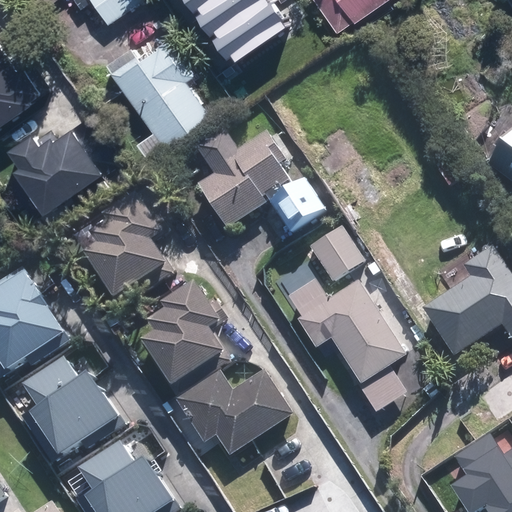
[(142,0),(93,0),(109,23),(142,0)]
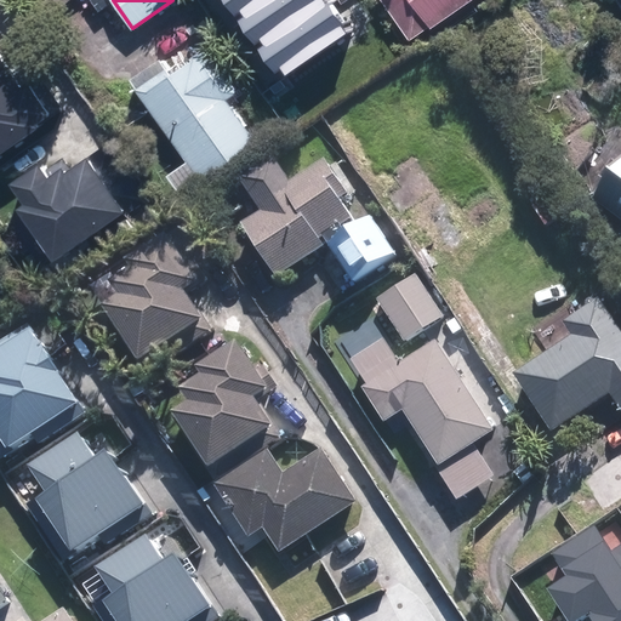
[(222,0),(240,24),(275,0),(222,0)]
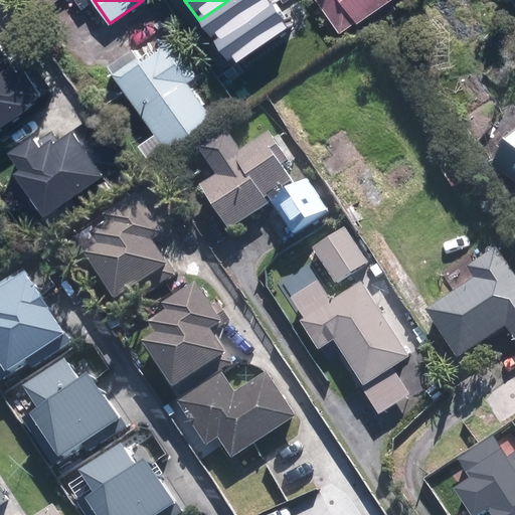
[(228,0),(199,20),(215,43),(271,4),(268,0),(228,0)]
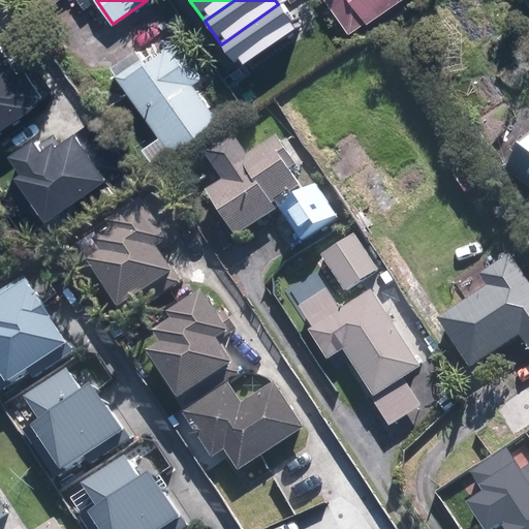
[(365,26),(401,0),(322,0),(347,35),(364,24),(365,26)]
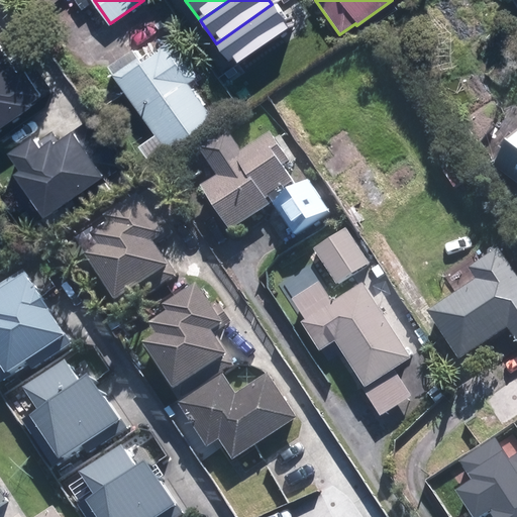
[(272,4),(216,43),(232,66),(288,27),(272,4)]
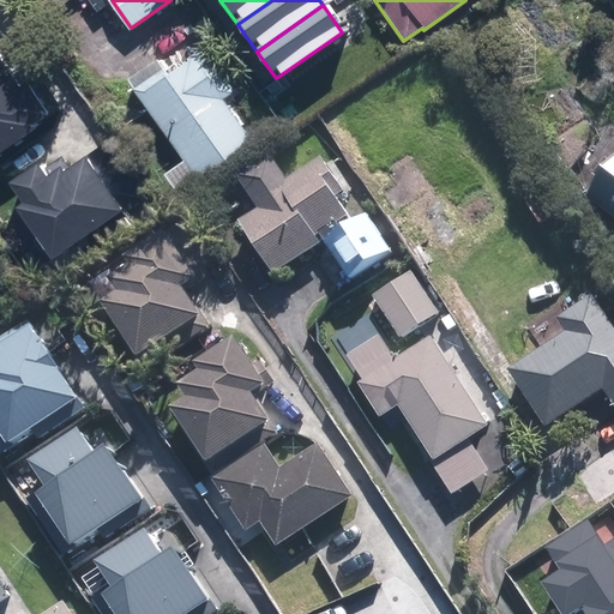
[(128,76),(199,179),(254,140),(223,96),(235,88),(204,43),(188,53),(190,55),(169,70),(158,54),(128,76)]
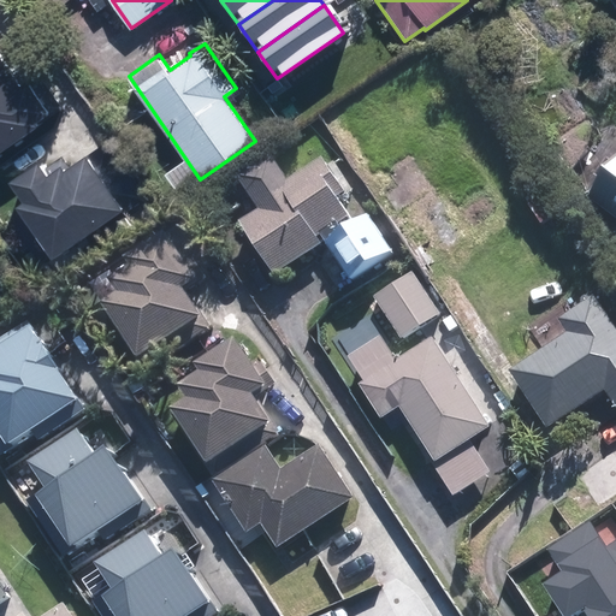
[(17,86),(0,61),(0,153),(48,119),(22,82),(17,86)]
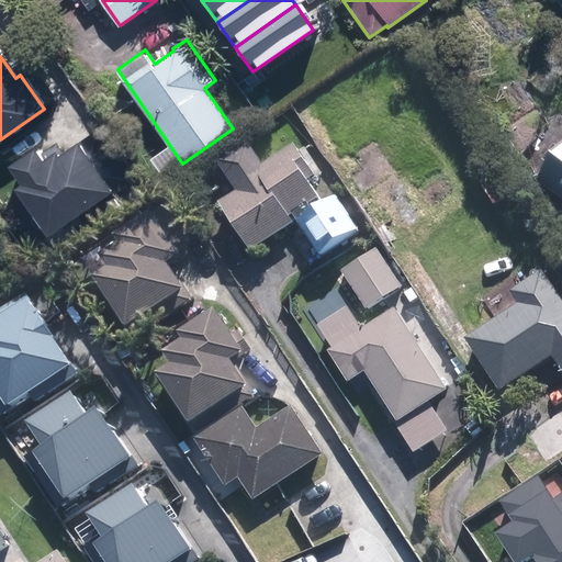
[(561,199),(561,139),(534,178),(561,199)]
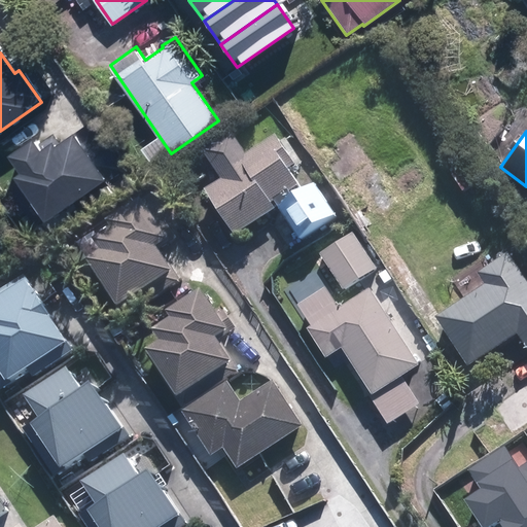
[(234,236),(277,208),(297,240),(335,215),(314,183),(303,190),(288,169),(293,165),(275,136),(245,154),(231,133),(203,151),(221,179),(205,190),(234,236)]
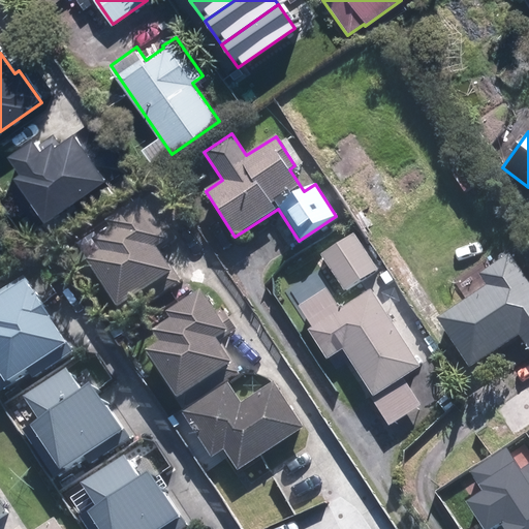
[(10,176),(44,223),(105,181),(74,136),(59,148),(56,144),(41,154),(32,141),(7,158),(17,172),(10,176)]
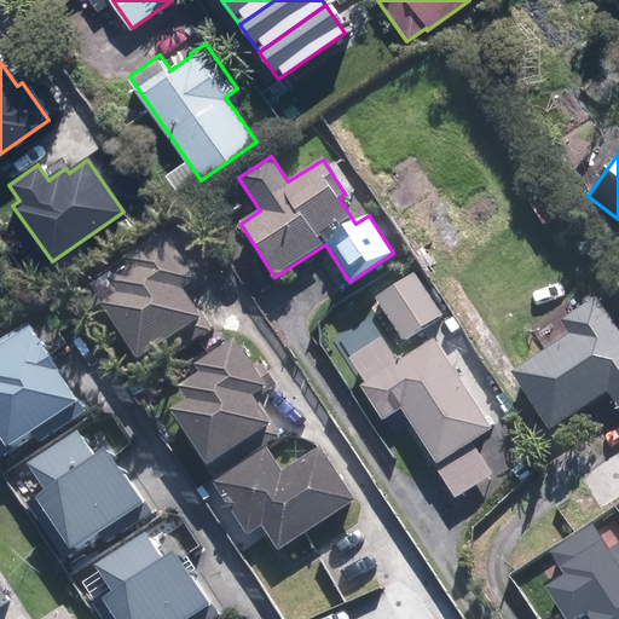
[(145,370),(214,325),(191,288),(209,276),(196,255),(185,261),(166,231),(126,256),(131,264),(108,278),(116,291),(100,302),(145,370)]
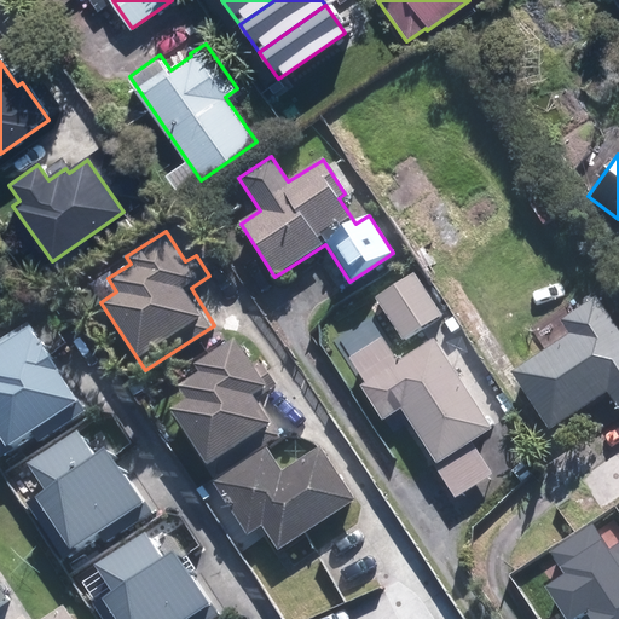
[(441,317),(414,273),(375,299),(403,342),(441,317)]
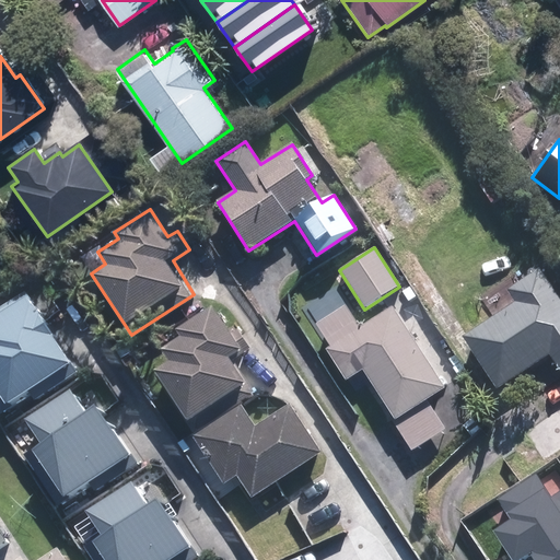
[(559,294),(540,265),(508,287),(516,299),(463,333),(498,387),(550,352),(559,366),(559,294)]
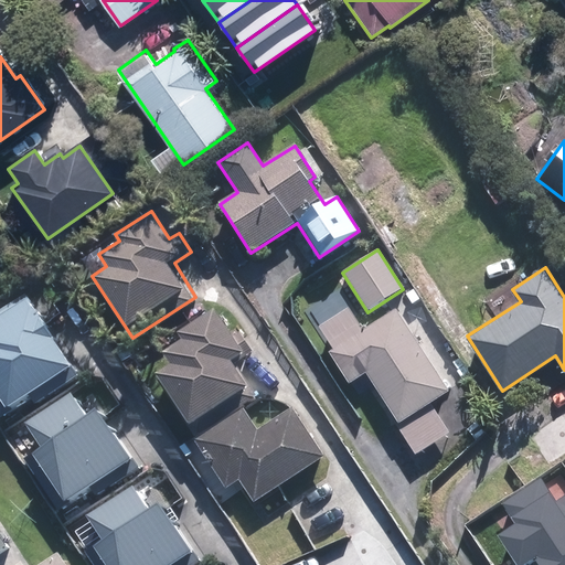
[(420,305),(411,288),(397,297),(407,313),(420,305)]
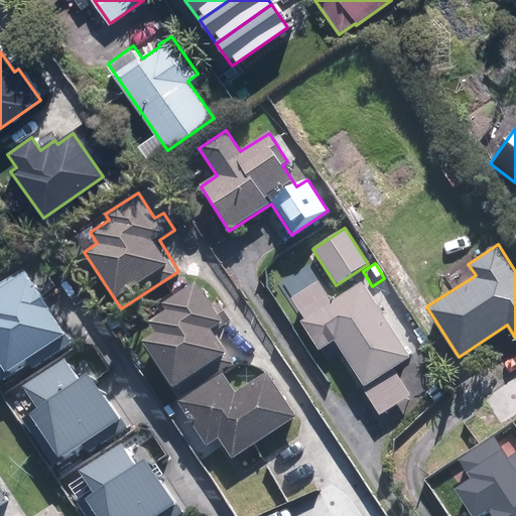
[(0,375),(62,334),(20,270),(0,283),(0,375)]
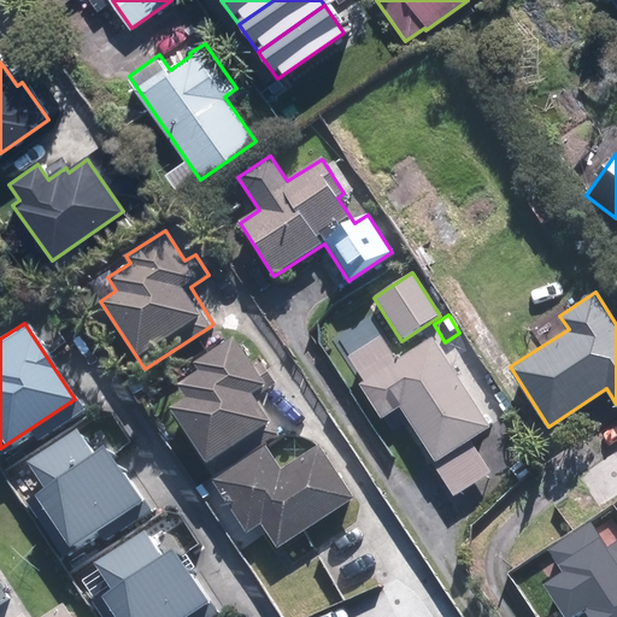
[(492,424),(434,334),(398,356),(383,334),(350,356),(365,377),(359,381),(382,417),(401,405),(435,459),(434,460),(453,493),(491,468),(471,438),(492,424)]
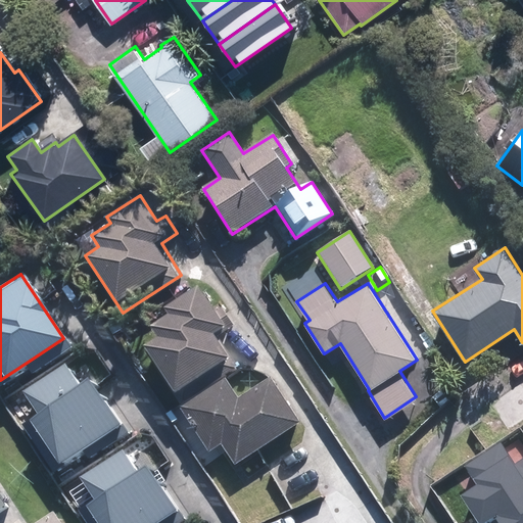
[(216,311),(198,284),(163,306),(168,314),(149,325),(156,336),(143,344),(181,402),(240,365),(219,333),(235,323),(224,305),(216,311)]
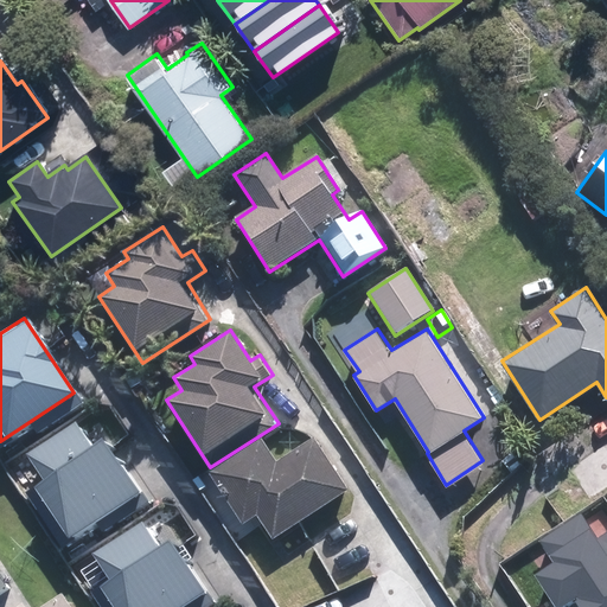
[(44,478),(32,486),(66,536),(95,518),(102,529),(145,500),(103,439),(90,447),(75,425),(29,455),(44,478)]
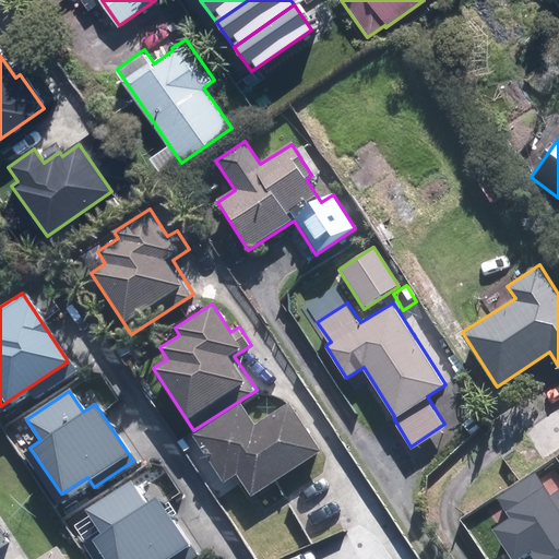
[(256,496),(324,450),(293,403),(260,425),(245,403),(197,436),(228,483),(240,474),(256,496)]
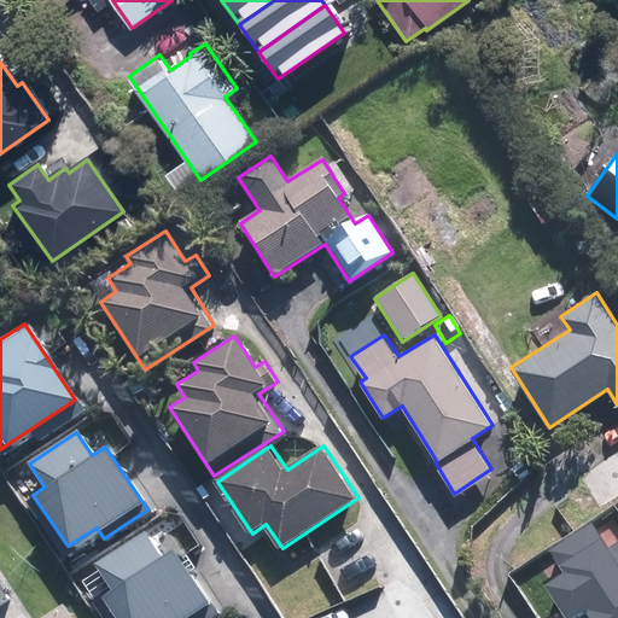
[(617,617),(617,541),(605,551),(588,525),(552,549),(566,571),(546,584),(567,617),(572,617),(583,611),(588,617),(617,617)]
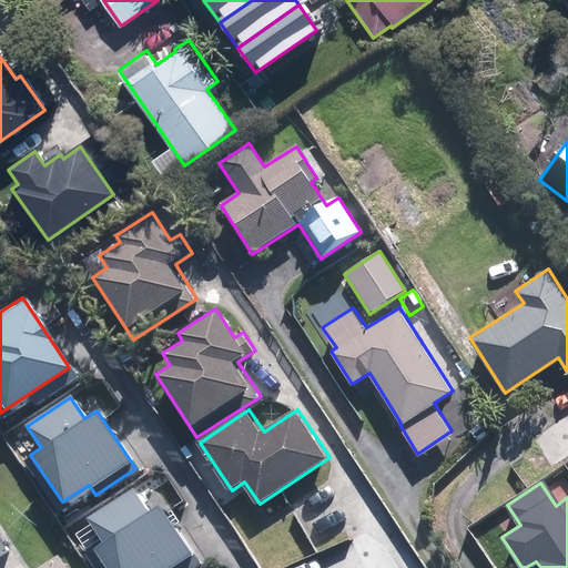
[(104,540),(93,548),(107,567),(189,567),(199,561),(160,504),(148,511),(133,490),(90,519),(104,540)]
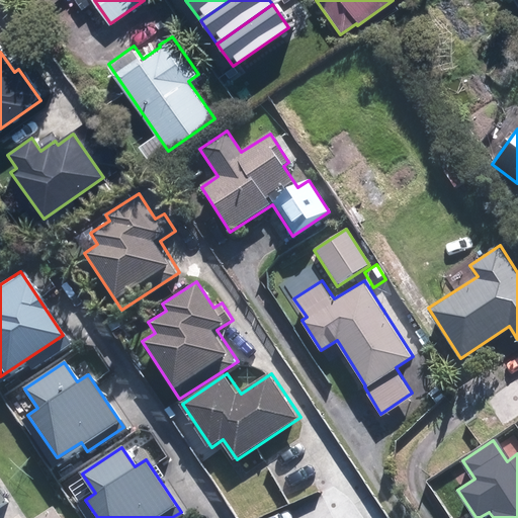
[(62,517),(54,505),(33,517),(62,517)]
